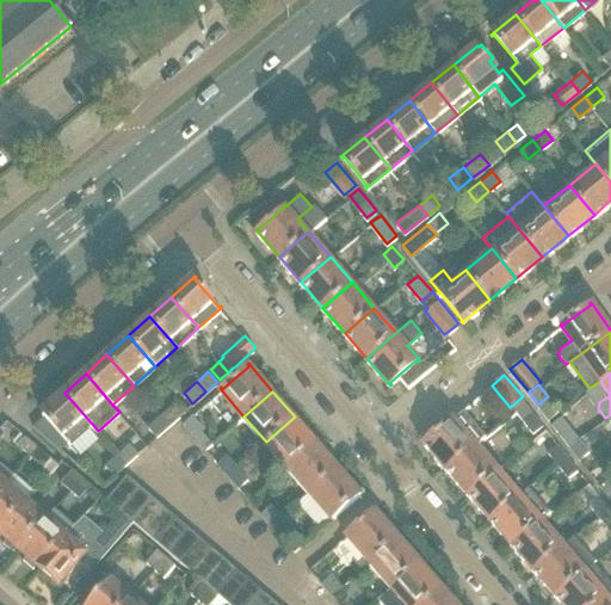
[(91,424),(65,393),(41,414),(41,415),(43,414),(68,442),(66,444),(67,445),(91,424)]
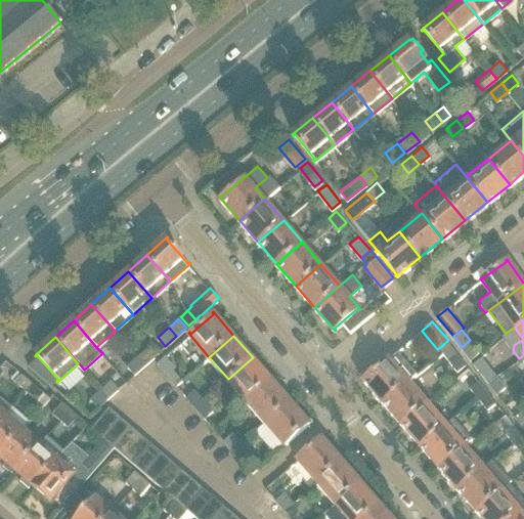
[(448,340),(440,347),(456,369),(466,362),(448,340)]
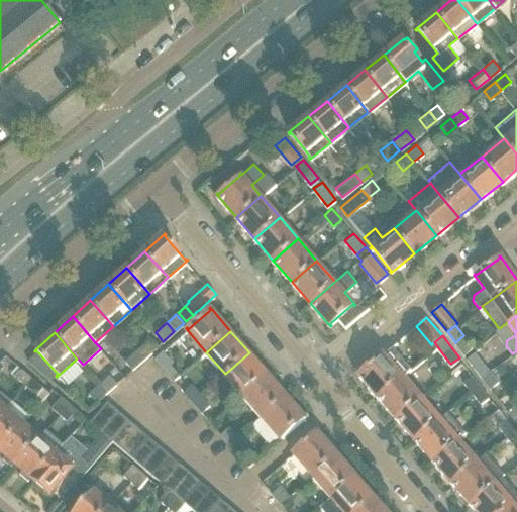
[(463,335),(455,342),(463,352),(472,346),(463,335)]
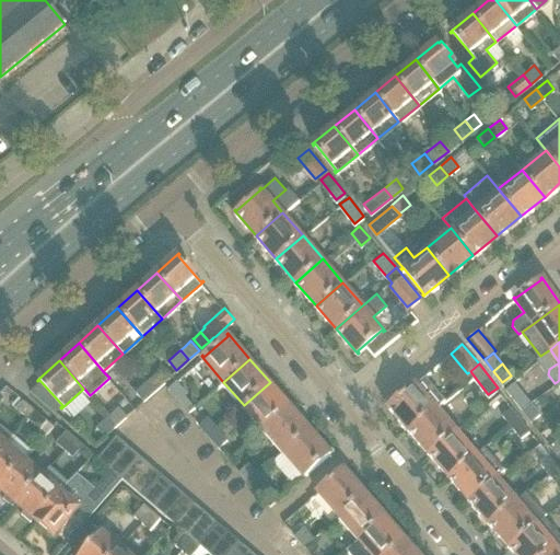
[(158,370),(147,380),(155,389),(163,381),(166,379),(161,373),(160,371),(159,370),(158,370)]
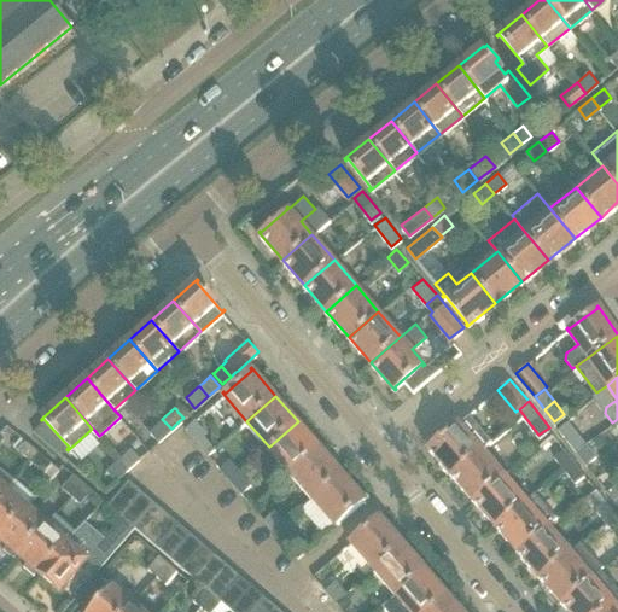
[(452,473),(481,448),(491,438),(468,413),(459,423),(456,420),(455,421),(456,423),(430,447),(429,446),(427,447),(452,473)]
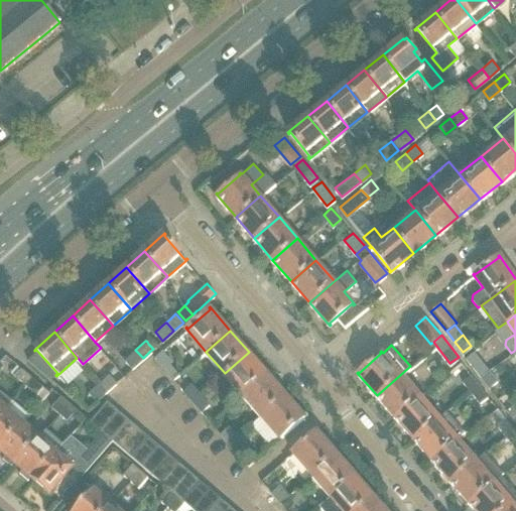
[(162,350),(154,357),(163,367),(164,366),(171,360),(162,349),(162,350)]
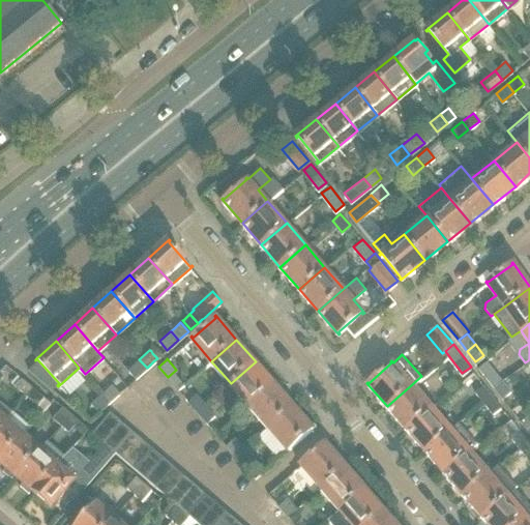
[(139,359),(128,369),(129,369),(137,377),(147,368),(139,359)]
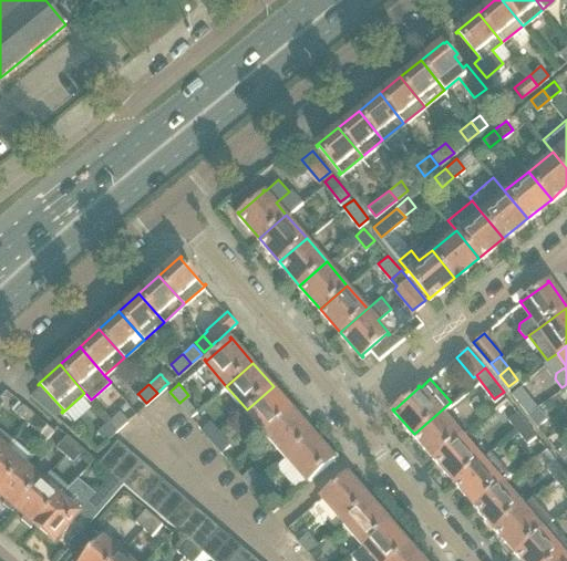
[(247,409),(267,433),(294,409),(274,386),(247,409)]
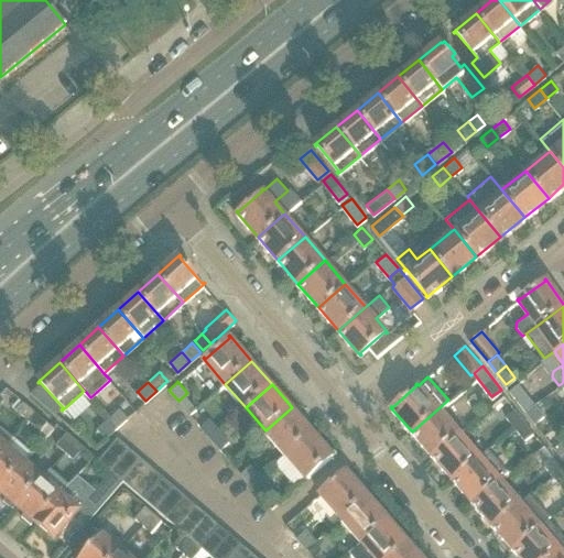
[(524,391),(516,398),(524,409),(527,408),(529,407),(534,403),(524,391)]
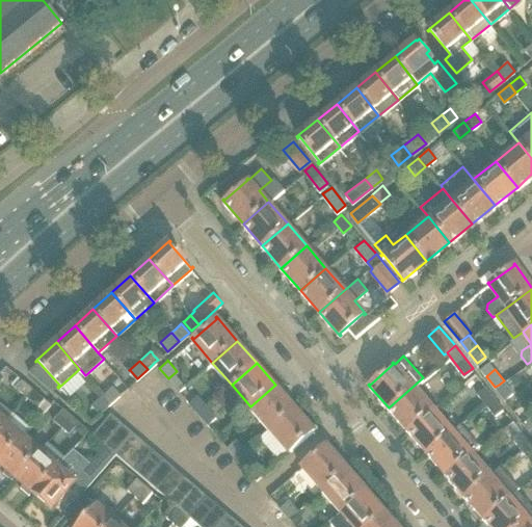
[(15,385),(26,395),(32,387),(21,377),(15,385)]
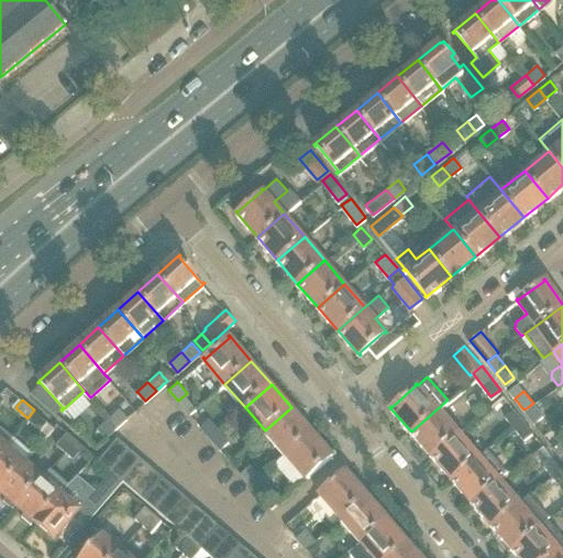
[(526,408),(523,409),(533,422),(534,420),(543,414),(533,403),(528,407),(526,408)]
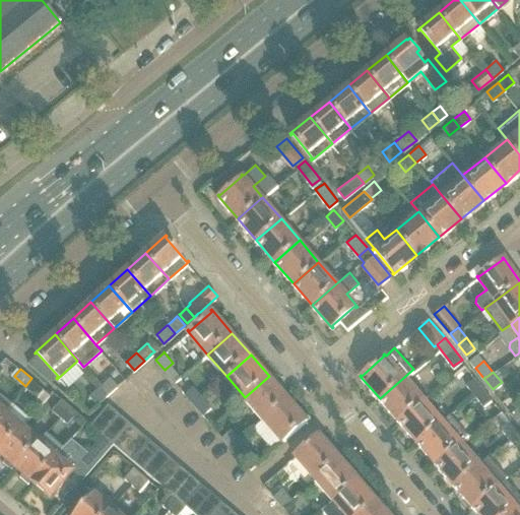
[(110,376),(100,385),(108,393),(118,384),(110,376)]
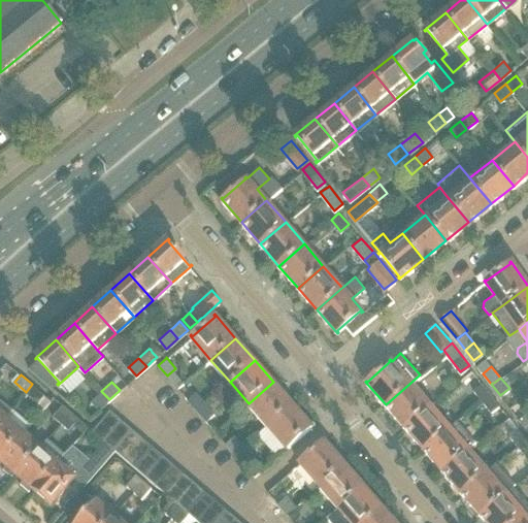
[(249,403),(267,425),(292,403),(273,382),(249,403)]
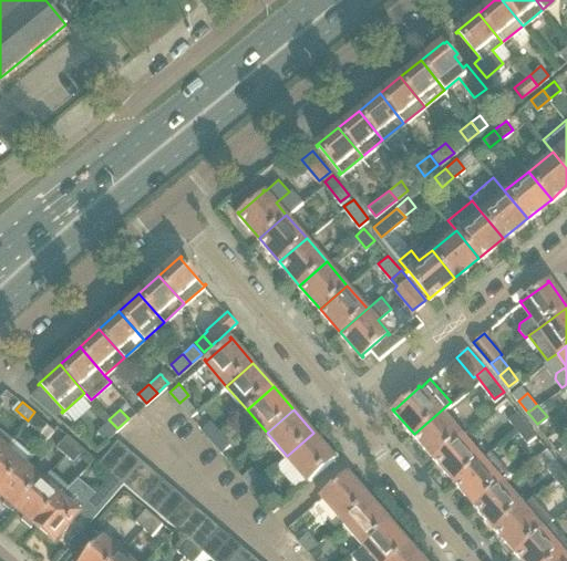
[(517,409),(507,417),(516,427),(525,419),(517,409)]
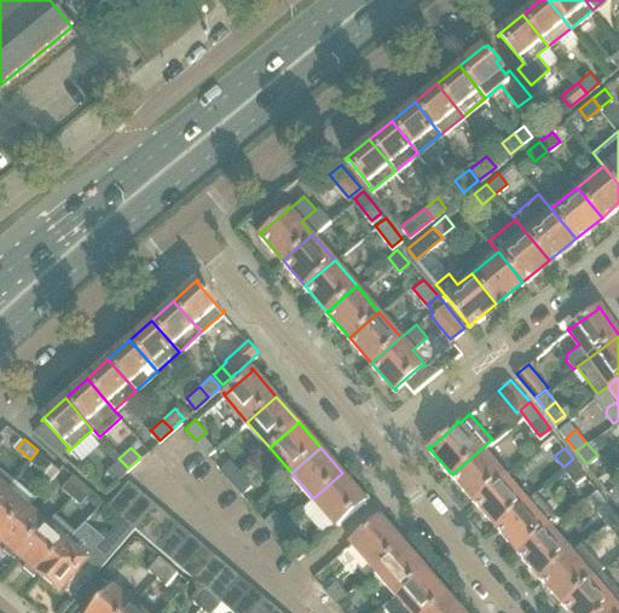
[(452,474),(474,499),(504,474),(481,449),(452,474)]
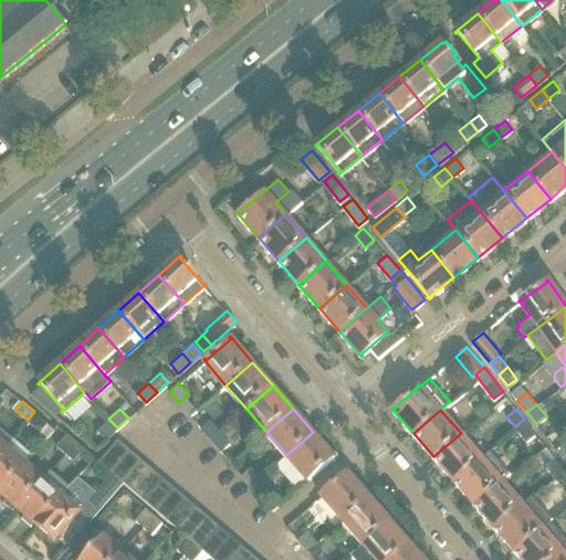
[(34,411),(28,420),(40,431),(48,422),(34,411)]
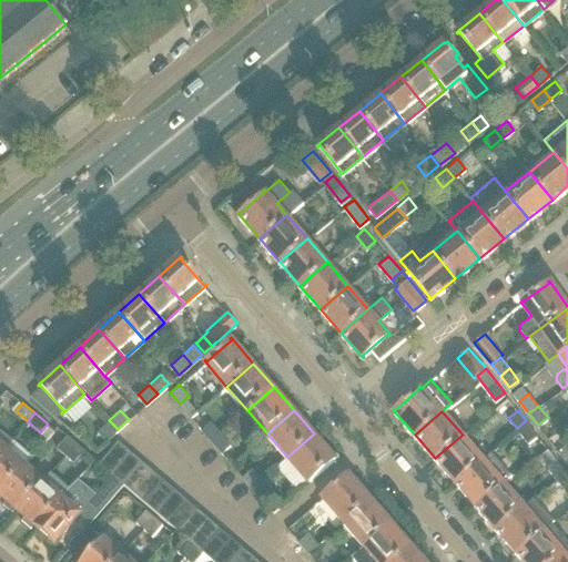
[(109,420),(98,430),(107,439),(118,429),(109,420)]
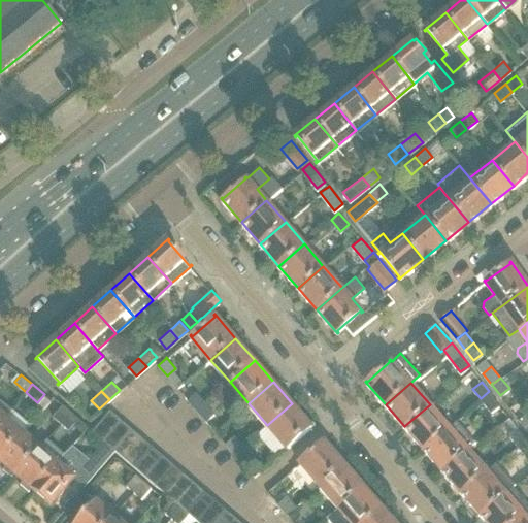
[(197,391),(188,398),(197,409),(205,401),(197,391)]
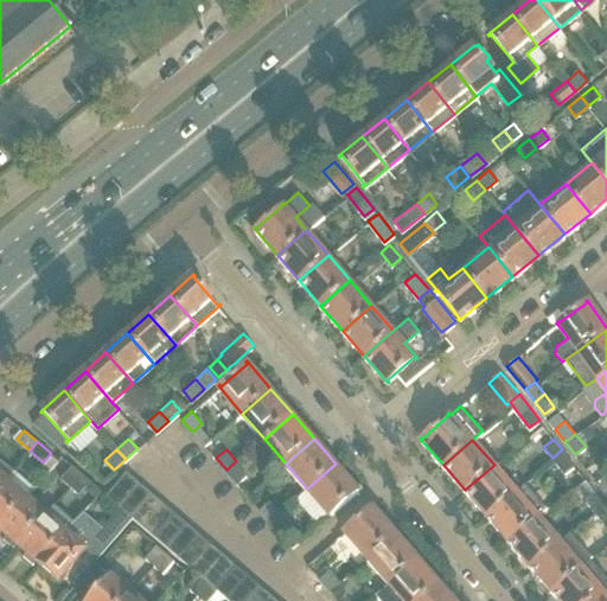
[(562,449),(553,458),(563,471),(563,472),(574,464),(562,449)]
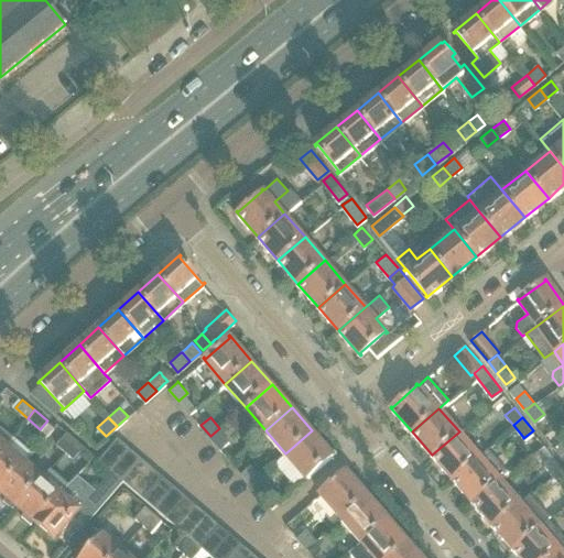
[(219,428),(210,436),(220,447),(229,439),(219,428)]
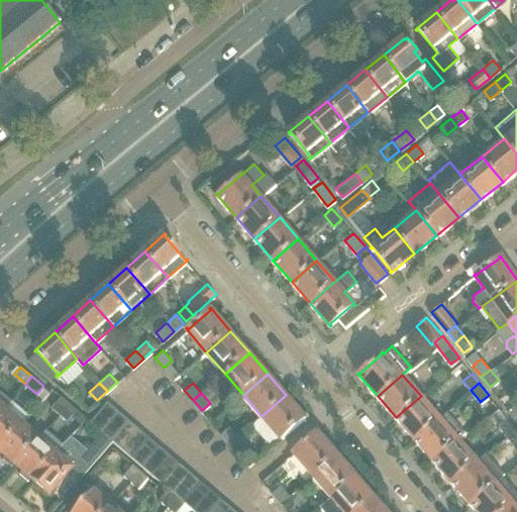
[(286,395),(262,416),(281,439),(283,438),(281,436),(303,417),(305,419),(306,418),(286,395)]
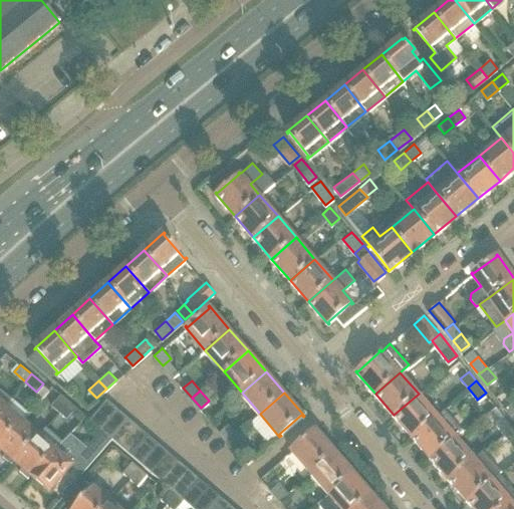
[(60,394),(52,404),(58,410),(67,400),(60,394)]
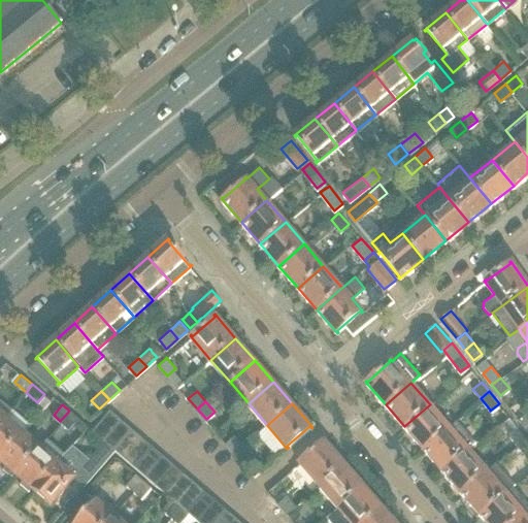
[(404,426),(423,448),(449,426),(430,404),(404,426)]
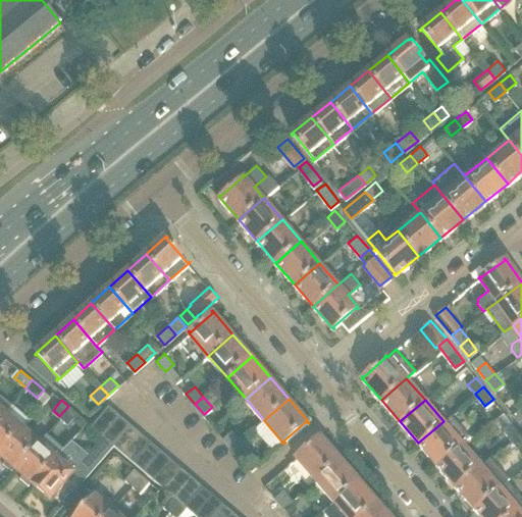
[(109,405),(92,424),(102,433),(119,413),(109,404),(109,405)]
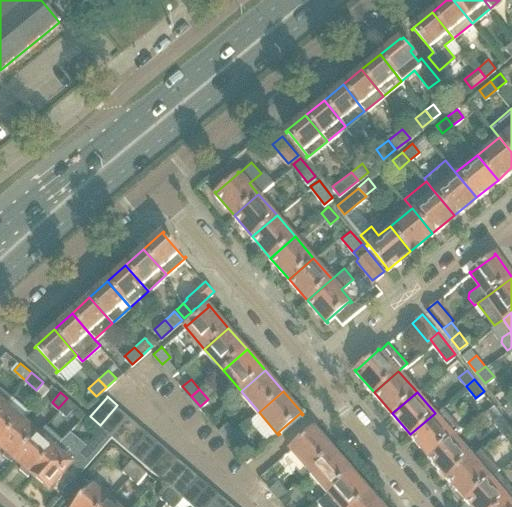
[(503,404),(511,415),(511,398),(511,397),(503,404)]
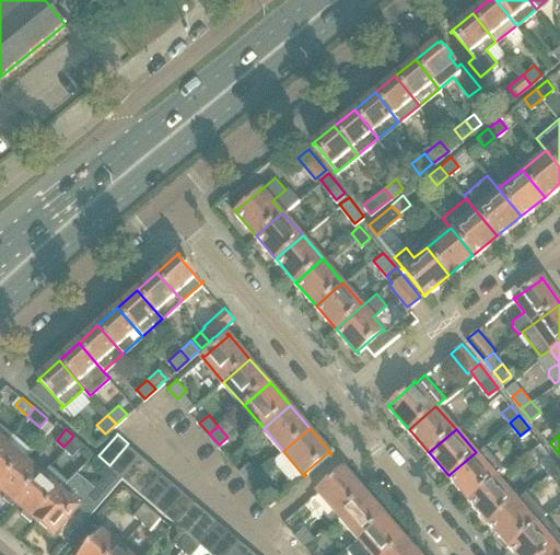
[(73,436),(63,447),(72,454),(82,443),(73,436)]
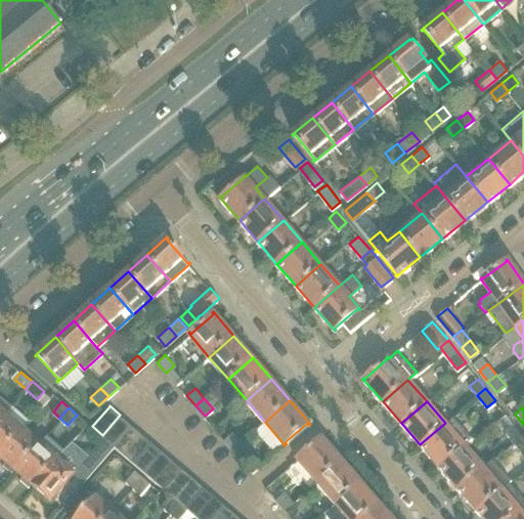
[(0,452),(22,428),(5,413),(0,418),(0,452)]
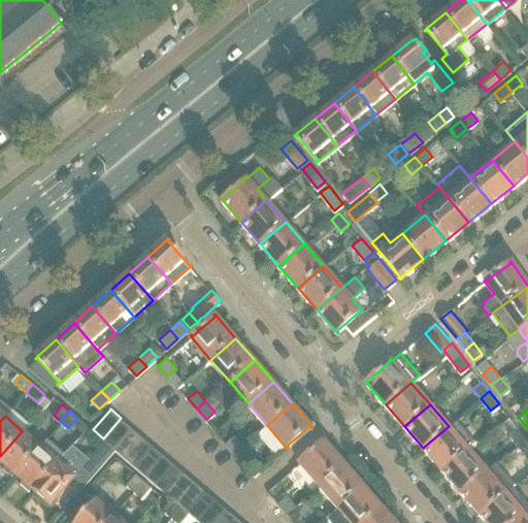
[(121,418),(103,438),(105,439),(113,448),(131,427),(121,418)]
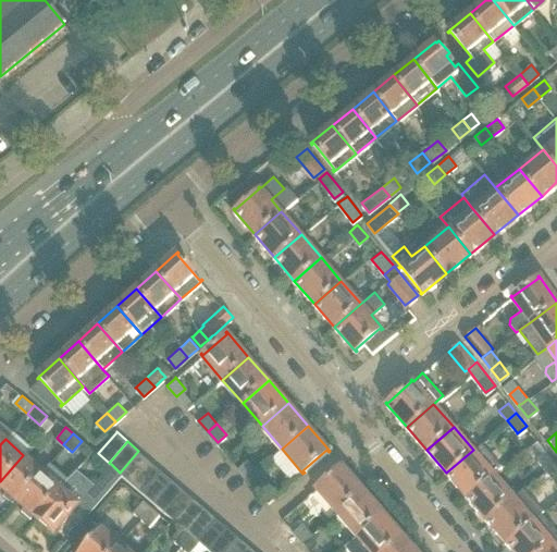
[(446,473),(467,495),(493,473),(502,465),(482,442),(473,450),(446,473)]
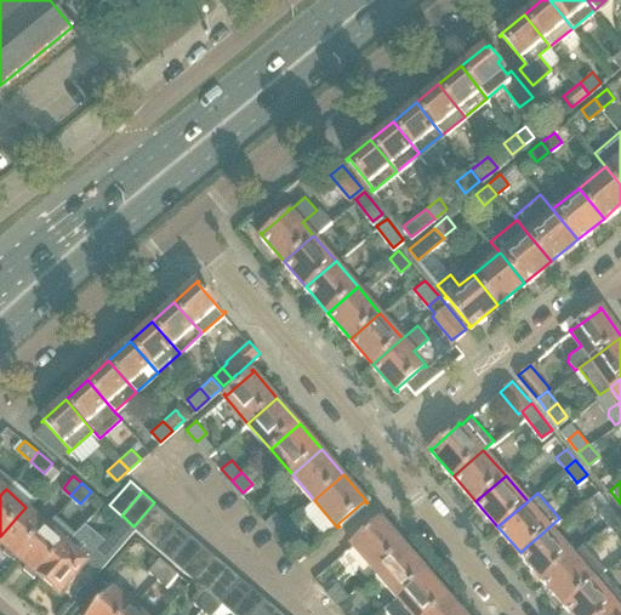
[(154,502),(134,527),(135,528),(146,536),(167,512),(154,502)]
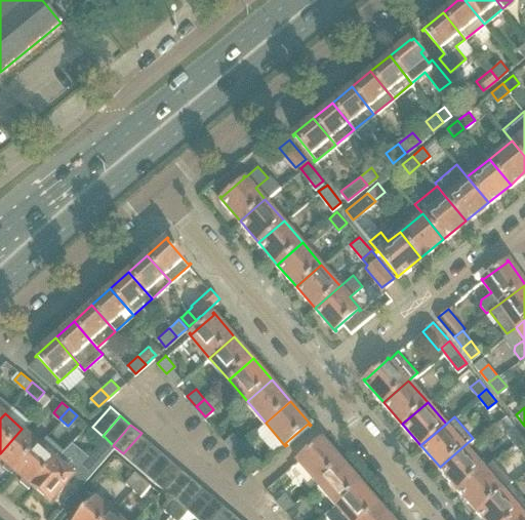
[(515,425),(507,431),(507,432),(514,441),(522,433),(517,427),(516,425),(515,425)]
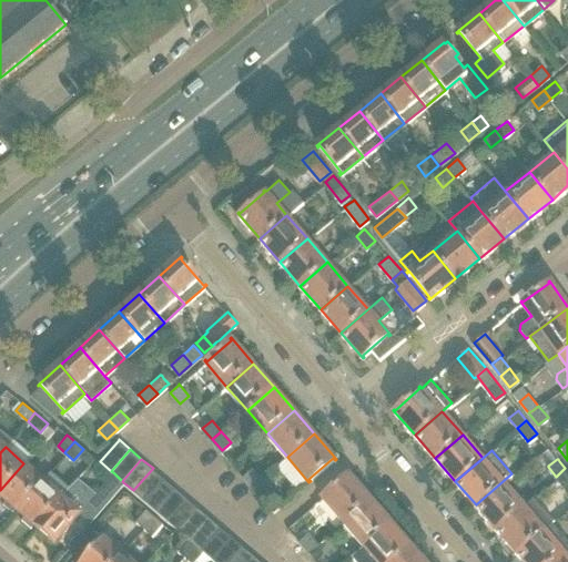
[(16,506),(18,508),(42,479),(23,463),(0,490),(0,492),(6,498),(3,500),(12,508),(16,506)]
